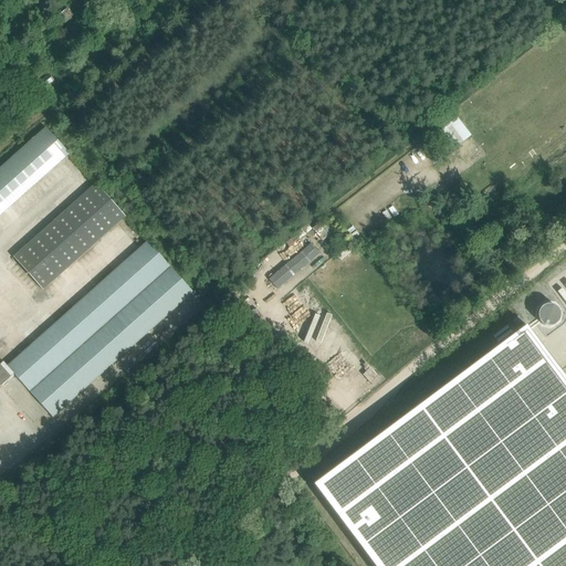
[(0,215),(3,212),(70,154),(45,127),(0,167),(0,215)]
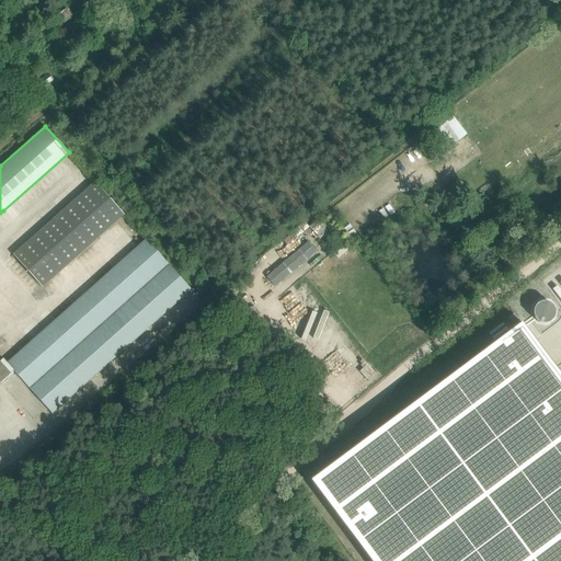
[(453,128),(443,137),(450,147),(460,139),(453,128)]
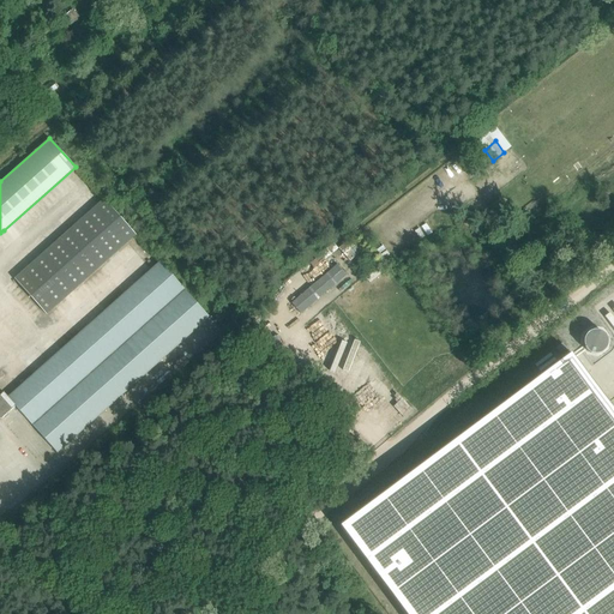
[(136,235),(132,230),(103,199),(14,278),(46,314),(136,235)]
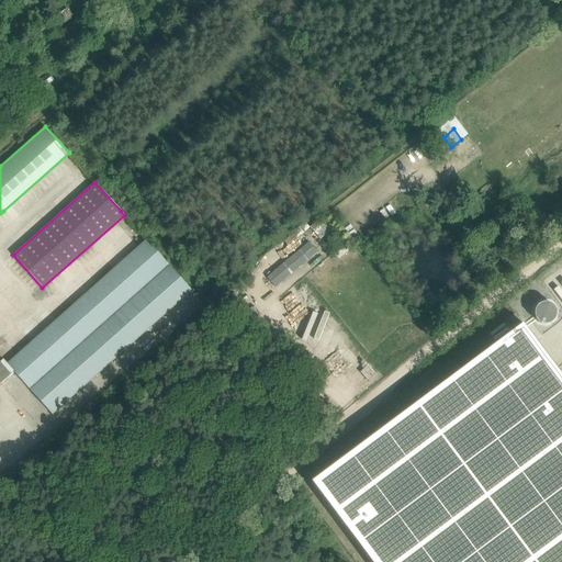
[(146,239),(64,313),(110,363),(191,291),(146,239)]
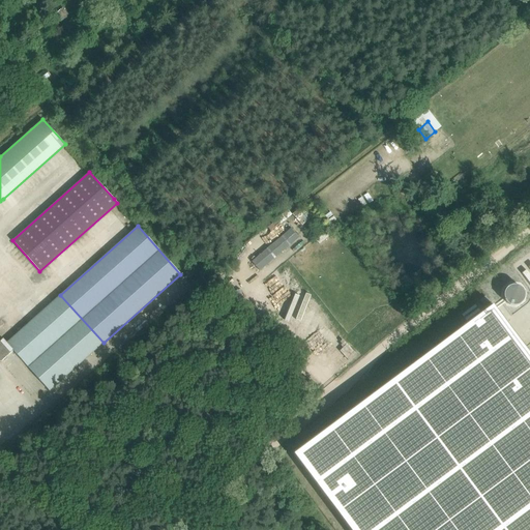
[(291,228),(252,262),(259,270),(299,237),(291,228)]
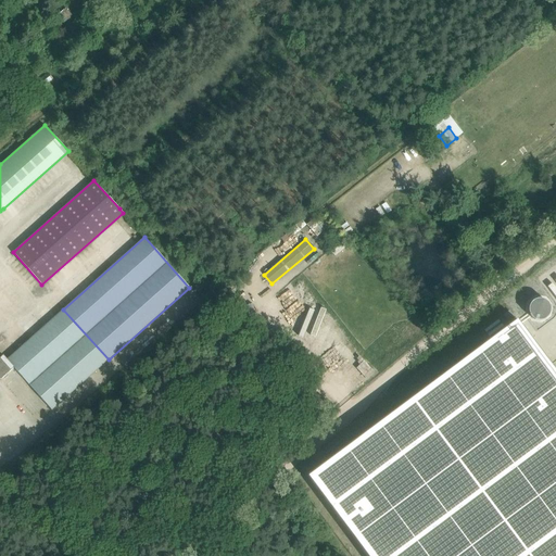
[(51,411),(109,359),(63,310),(7,359),(2,355),(0,357),(0,378),(0,379),(10,370),(13,368),(51,411)]
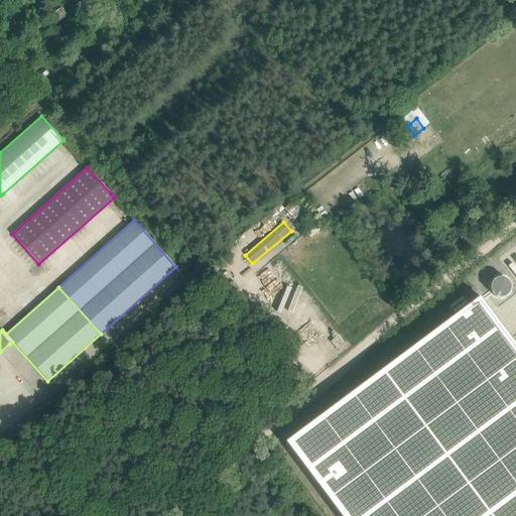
[(515,515),(515,345),(480,296),(285,441),(341,515),(515,515)]
